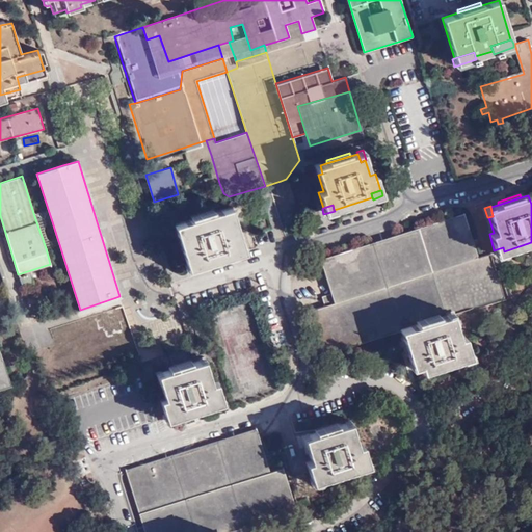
[(230,207),(213,212),(190,219),(174,224),(186,265),(195,262),(196,266),(235,255),(234,250),(243,247),(230,207)]
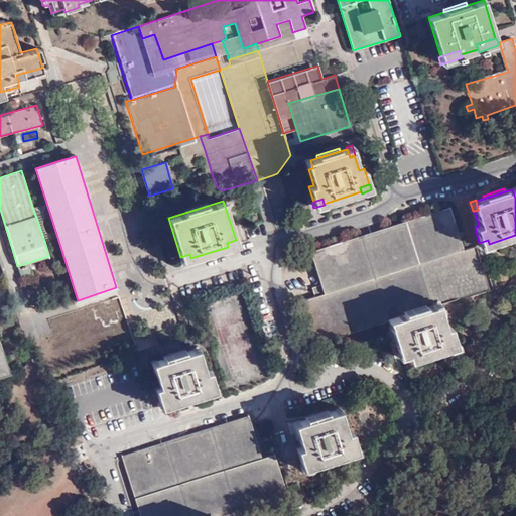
[(32,207),(44,241),(57,237),(55,231),(51,232),(48,230),(45,221),(47,216),(50,215),(46,203),(32,207)]
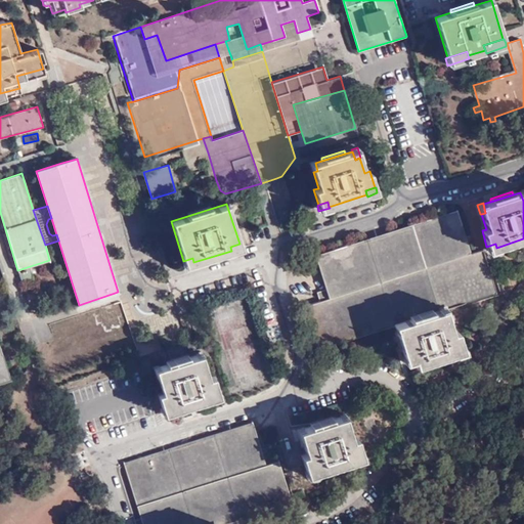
[(187,216),(210,209),(209,207),(187,213),(187,216)]
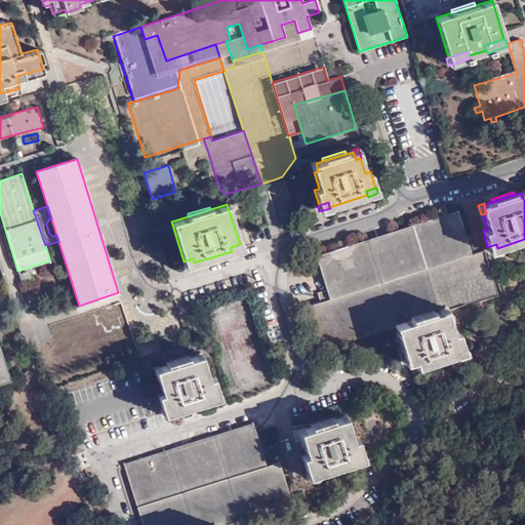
[(317,350),(400,323),(440,311),(446,309),(496,293),(483,250),(472,254),(458,212),(316,257),(326,290),(329,299),(320,303),(305,308),(317,350)]
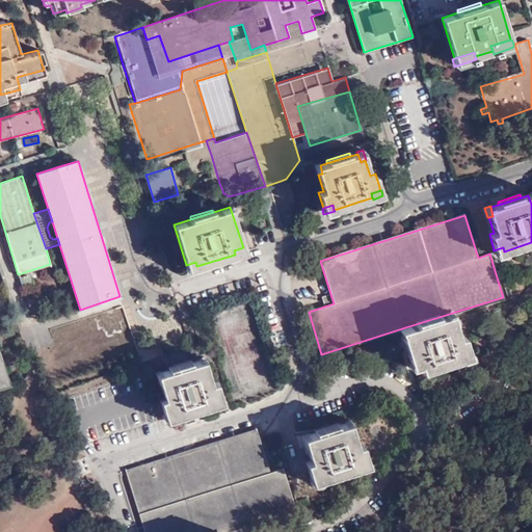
[(245,246),(243,247),(234,250),(235,255),(235,257),(246,253),(245,246)]
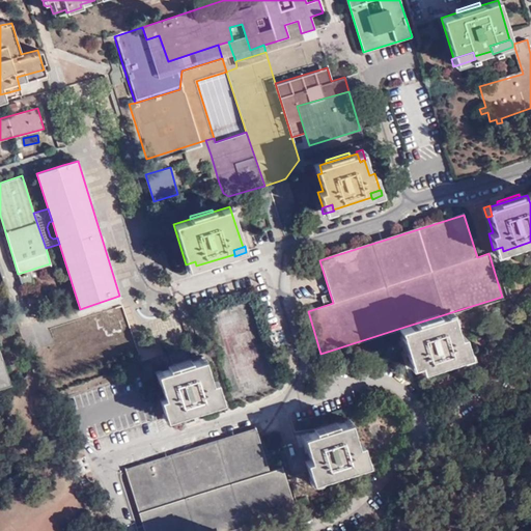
[(503,252),(503,251),(502,247),(493,250),(491,250),(493,255),(503,252)]
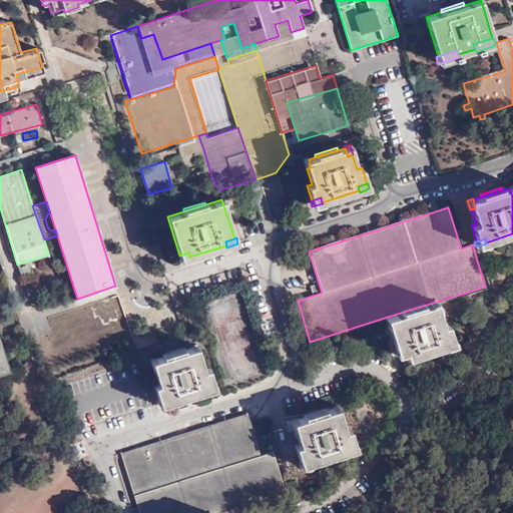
[(188,252),(179,255),(177,257),(179,262),(190,259),(189,257),(188,252)]
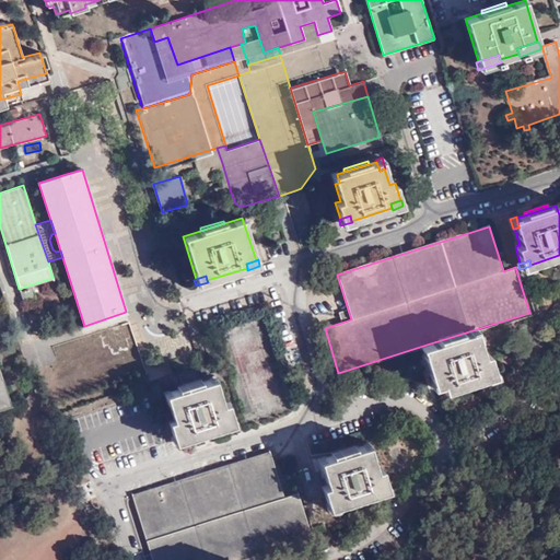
[(35,298),(32,286),(20,290),(23,302),(35,298)]
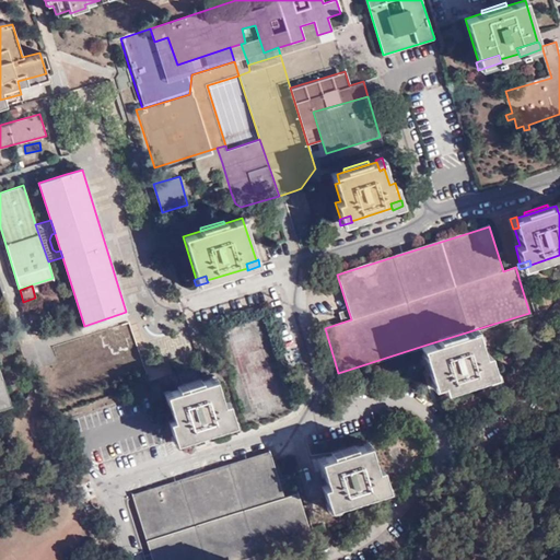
[(220,294),(222,301),(238,295),(236,289),(220,294)]
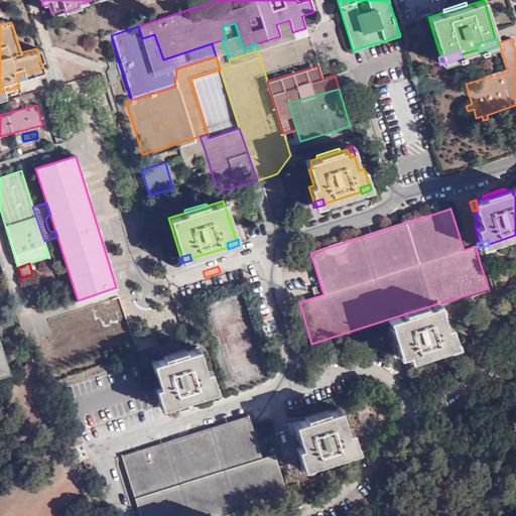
[(311,288),(314,297),(324,294),(320,285),(311,288)]
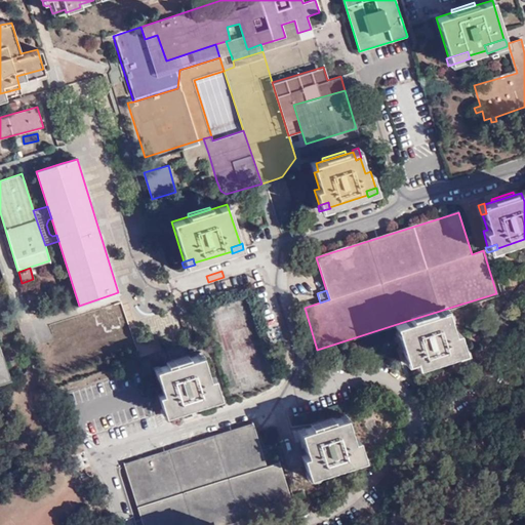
[(446,309),(440,311),(443,321),(448,319),(449,318),(446,309)]
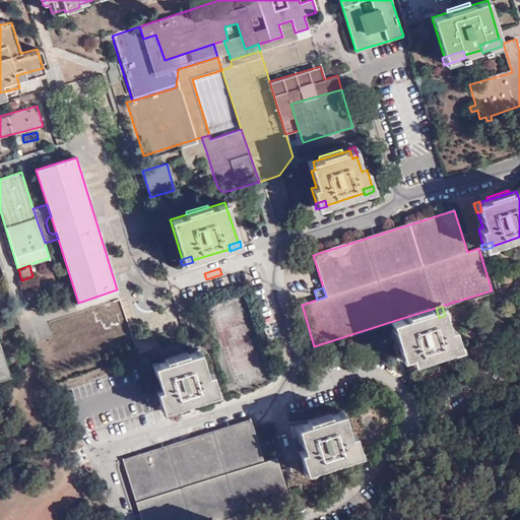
[(436,308),(396,320),(402,339),(396,341),(400,354),(408,352),(410,358),(412,364),(451,351),(450,346),(458,344),(453,329),(448,330),(444,316),(439,318),(436,308)]
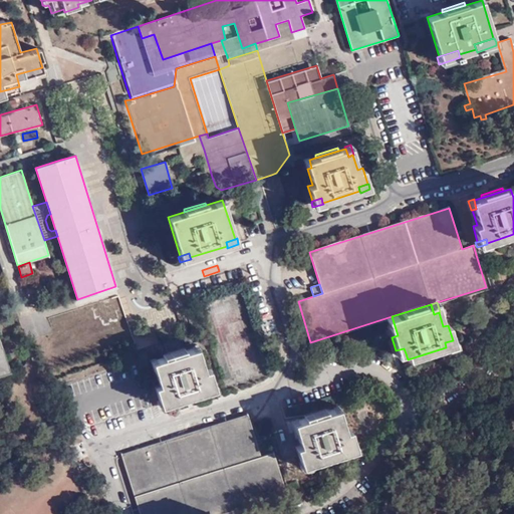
[(105,331),(58,347),(62,362),(110,345),(105,331)]
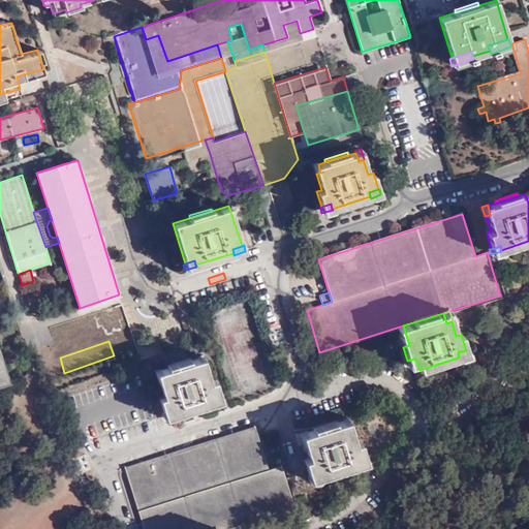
[(468,349),(466,350),(458,352),(459,358),(459,359),(469,355),(468,349)]
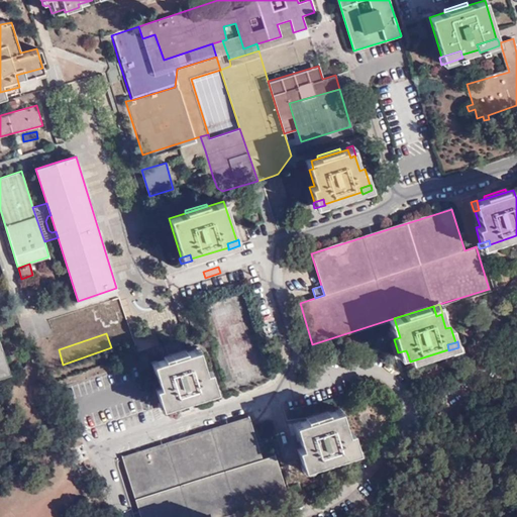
[(0,377),(10,374),(0,342),(0,377)]
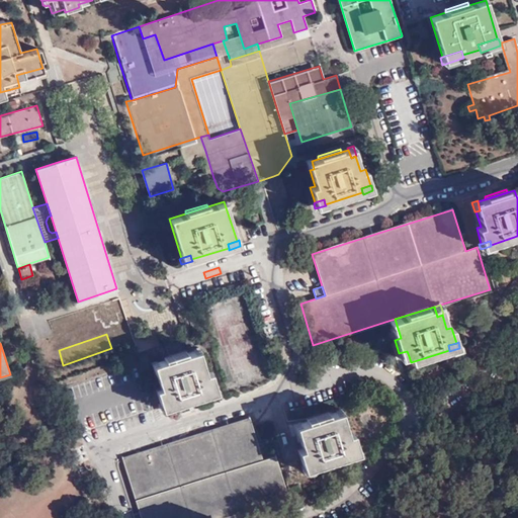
[(193,350),(193,351),(196,359),(201,358),(202,358),(199,348),(193,350)]
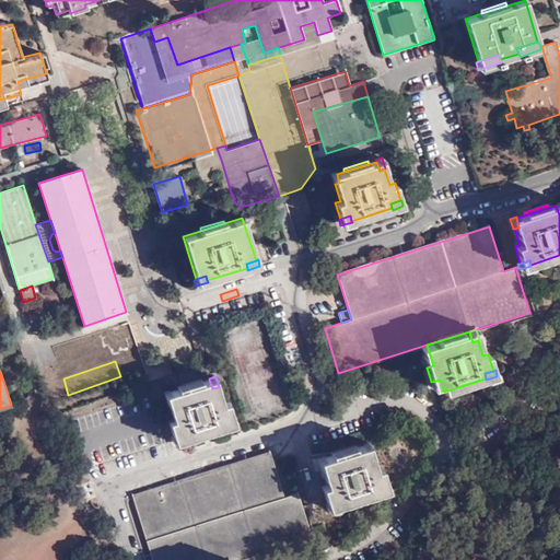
[(212,388),(209,380),(201,383),(177,389),(170,392),(173,401),(167,403),(172,419),(168,420),(173,436),(183,434),(185,439),(224,427),(223,421),(232,418),(228,403),(222,404),(218,387),(212,388)]
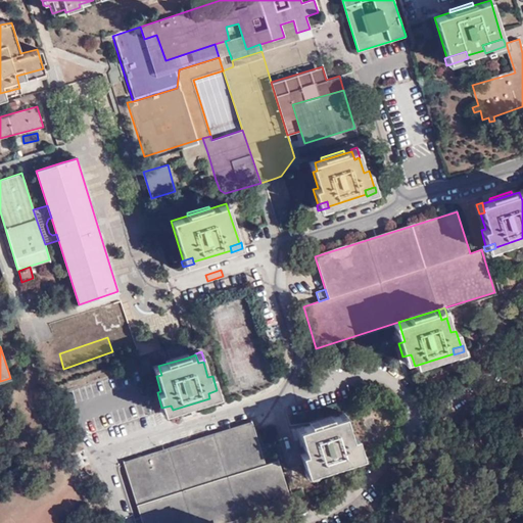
[(165,364),(188,358),(187,354),(164,361),(165,364)]
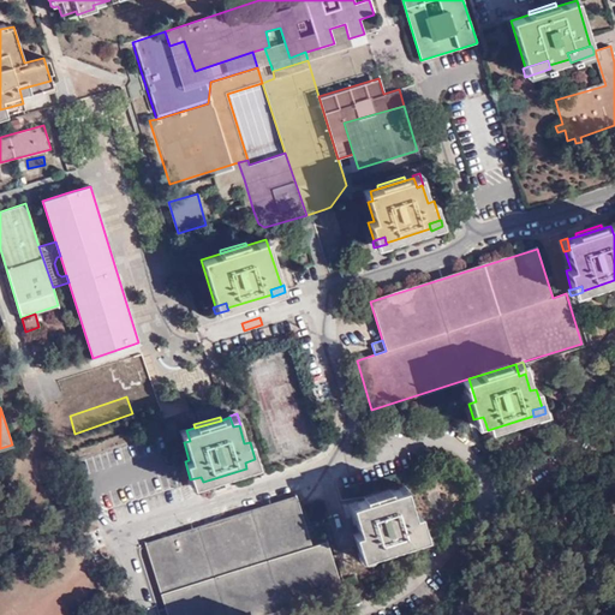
[(483,417),(473,419),(472,419),(475,427),(485,423),(483,417)]
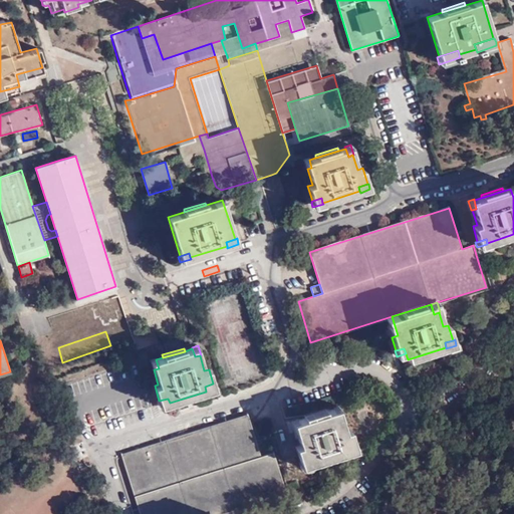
[(159,368),(156,359),(156,358),(150,360),(153,370),(154,369),(159,368)]
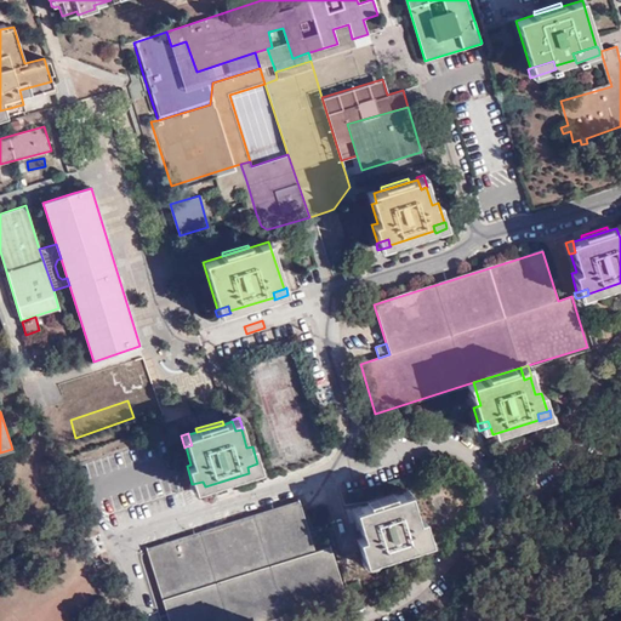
[(260,463),(257,463),(248,467),(249,473),(250,474),(262,471),(260,463)]
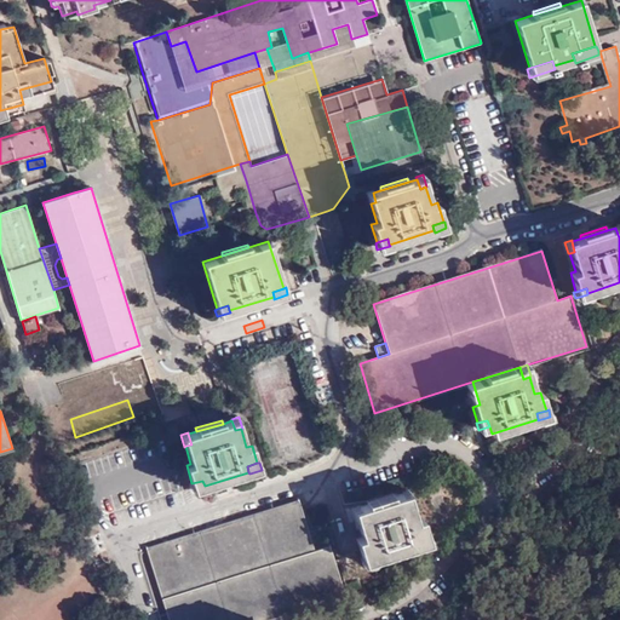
[(202,481),(191,483),(189,484),(191,492),(205,488),(205,486),(202,481)]
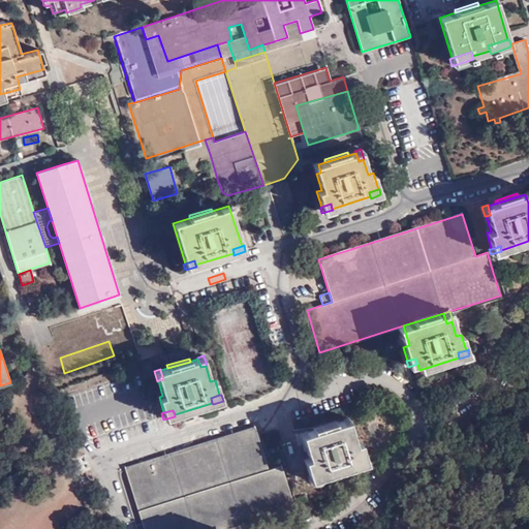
[(343,419),(343,422),(346,430),(351,429),(352,428),(349,417),(343,419)]
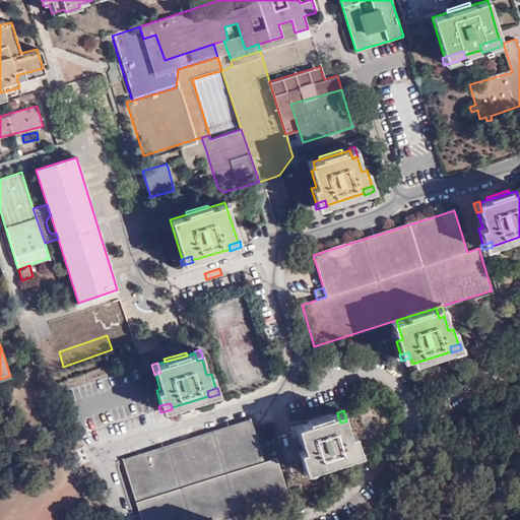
[(307,420),(308,424),(331,416),(329,413),(307,420)]
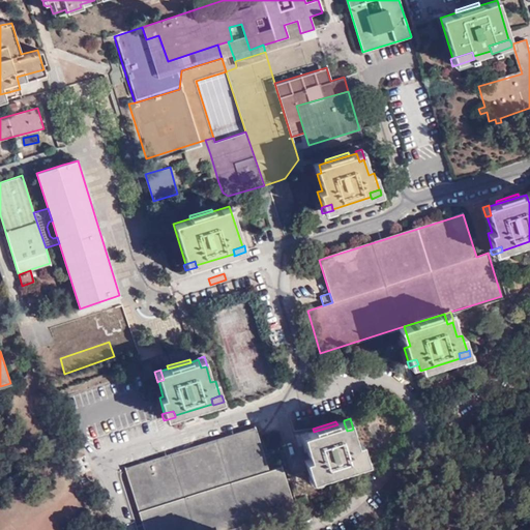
[(308,443),(304,444),(310,460),(304,461),(310,476),(319,473),(320,478),(358,466),(356,462),(365,459),(361,443),(356,444),(352,430),(347,431),(344,422),(337,424),(314,432),(306,434),(308,443)]
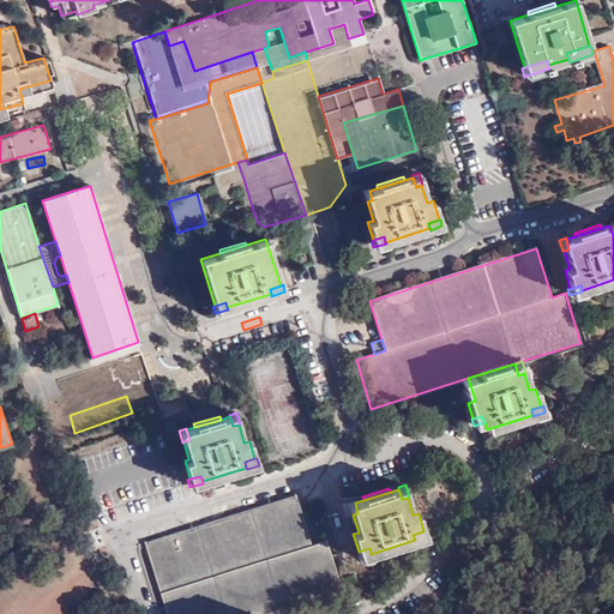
[(296,497),(145,543),(167,613),(264,613),(343,590),(327,541),(312,546),(296,497)]
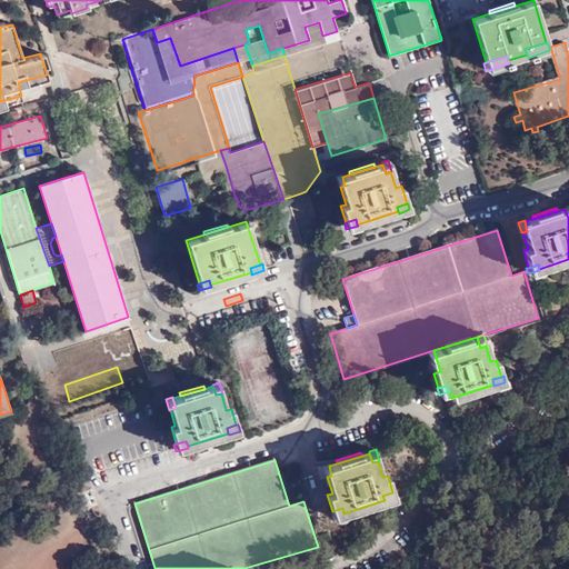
[(325,477),(327,477),(331,476),(329,466),(329,465),(322,467),(325,477)]
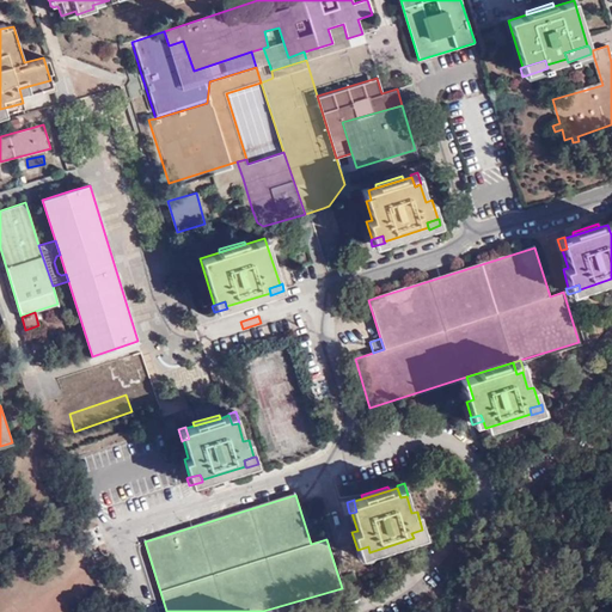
[(411,533),(414,538),(414,540),(427,536),(424,530),(422,530),(411,533)]
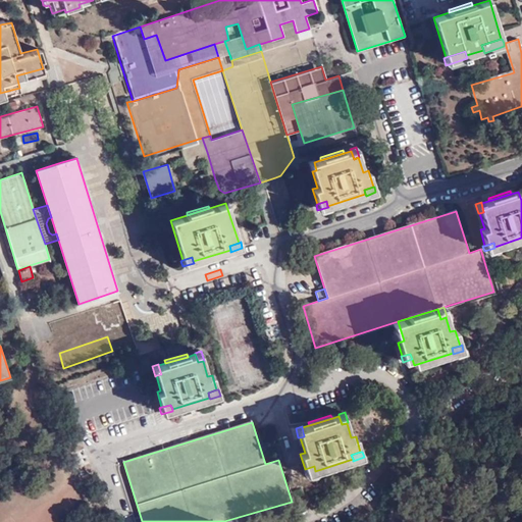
[(314,466),(305,469),(303,470),(305,475),(316,472),(315,471),(314,466)]
